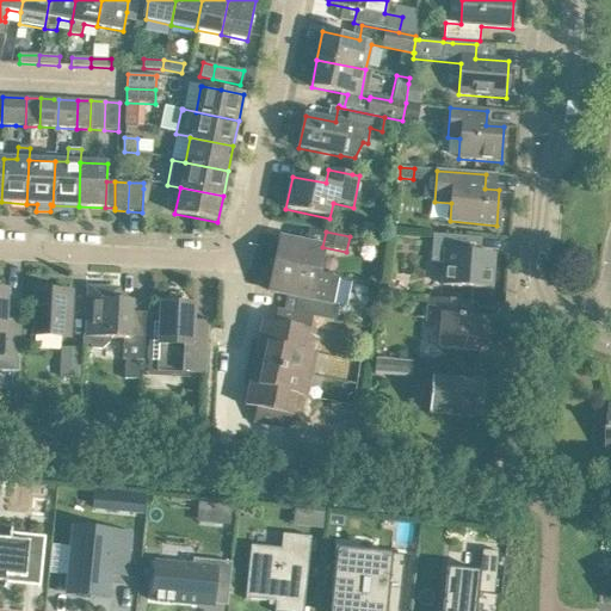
[(467,238),(443,235),(433,234),(431,263),(444,264),(443,285),(491,289),(494,253),(466,252),(467,238)]
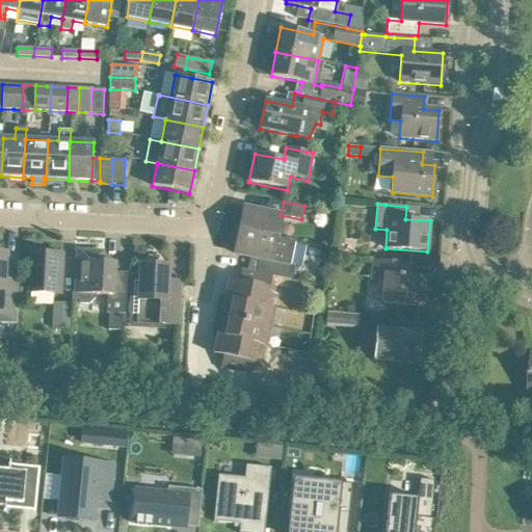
[(280,214),(264,211),(243,207),(239,231),(277,239),(278,238),(274,237),(280,214)]
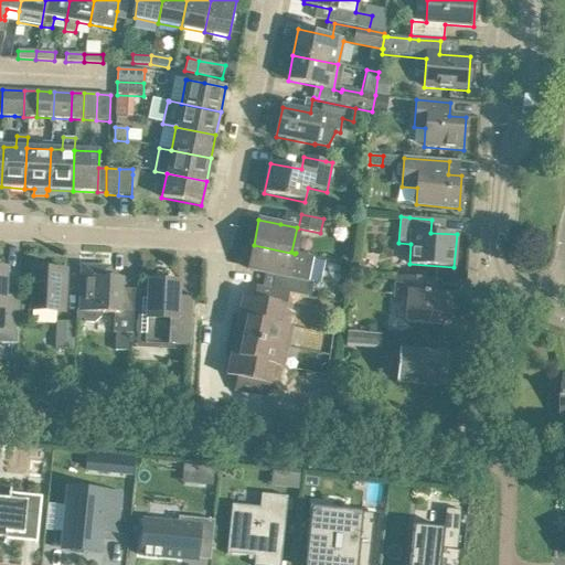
[(257,246),(252,272),(275,276),(272,289),(289,292),(310,297),(313,283),(308,281),(311,269),(313,257),(295,254),(254,245),(257,246)]
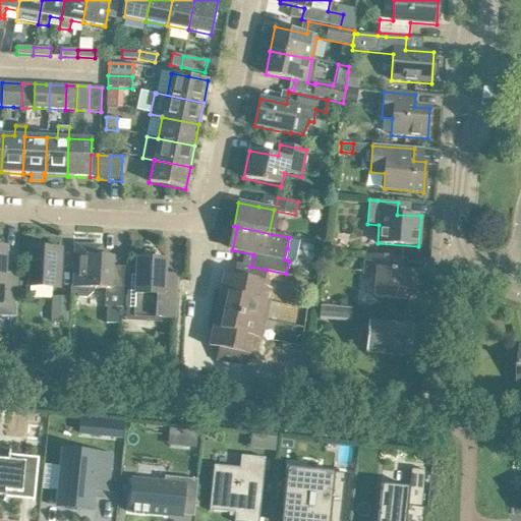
[(119,308),(122,308),(123,289),(111,289),(113,257),(96,256),(96,246),(74,245),(72,287),(70,286),(70,294),(75,294),(78,297),(88,298),(94,292),(95,289),(105,290),(104,307),(107,307),(106,324),(118,324),(119,308)]
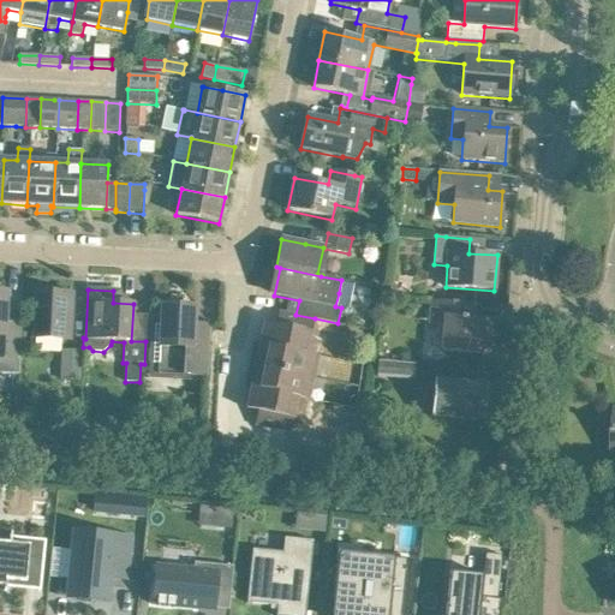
[(6,323),(7,293),(0,292),(0,359),(3,359),(1,375),(18,375),(19,360),(18,360),(21,324),(6,323)]
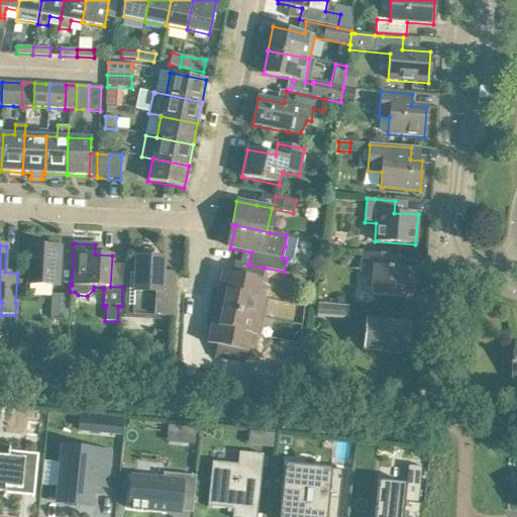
[(59,269),(60,248),(31,247),(29,284),(58,285),(59,269)]
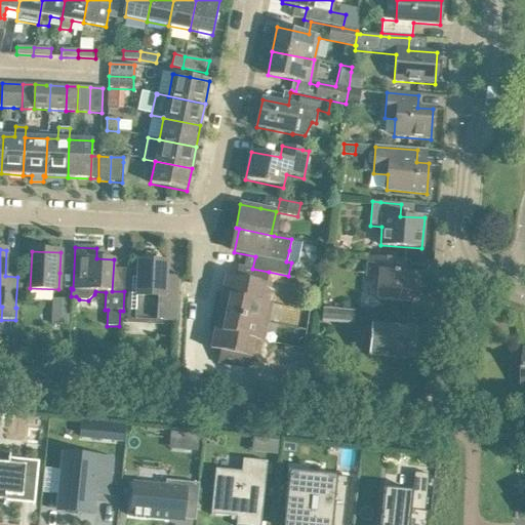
[(404,259),(385,257),(367,256),(366,278),(378,279),(376,300),(414,303),(415,292),(418,292),(419,273),(404,272),(404,259)]
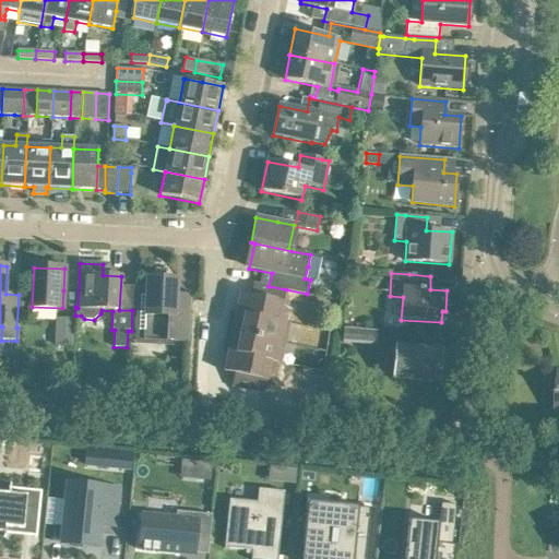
[(139,290),(135,345),(174,346),(174,342),(188,343),(189,317),(176,317),(177,278),(146,277),(146,290),(139,290)]
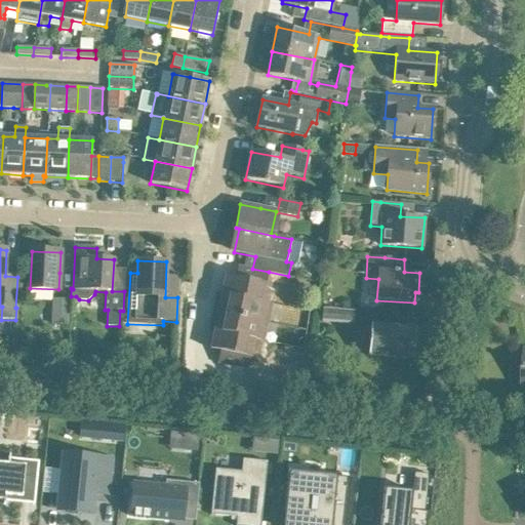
[(266,284),(269,272),(252,269),(238,266),(235,278),(226,276),(219,303),(215,301),(213,312),(269,323),(272,305),(268,304),(271,285),(266,284)]
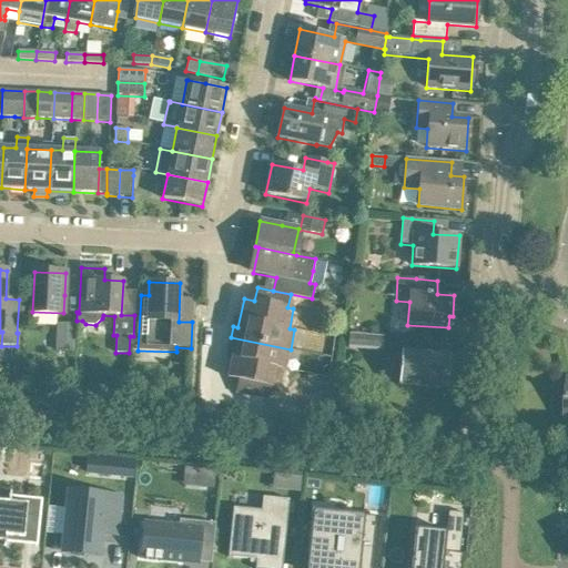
[(74,324),(58,323),(56,352),(73,352),(74,324)]
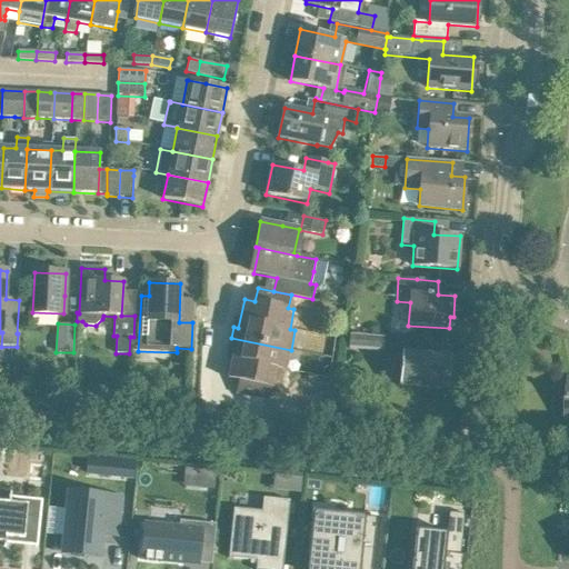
[(385,337),(350,335),(349,349),(383,351),(385,337)]
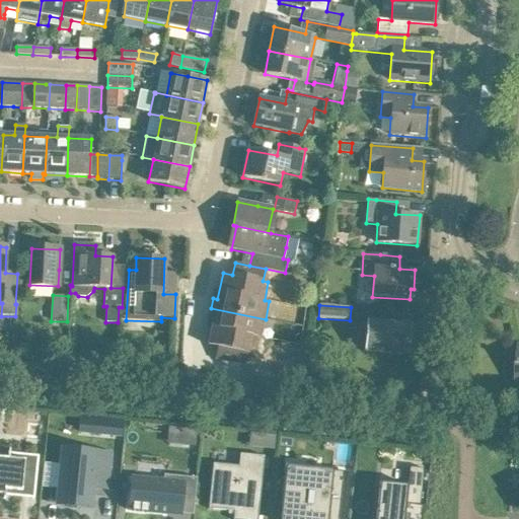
[(262,338),(266,319),(211,308),(209,317),(214,318),(208,346),(218,347),(215,359),(245,366),(248,354),(252,355),(256,337),(262,338)]
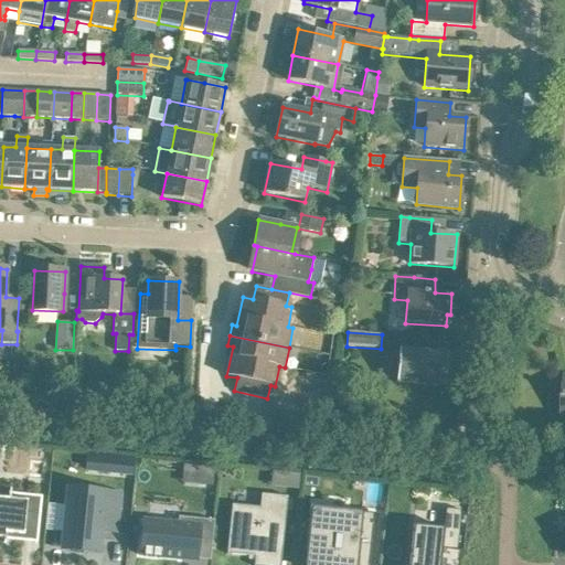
[(447,353),(398,350),(396,383),(445,387),(447,353)]
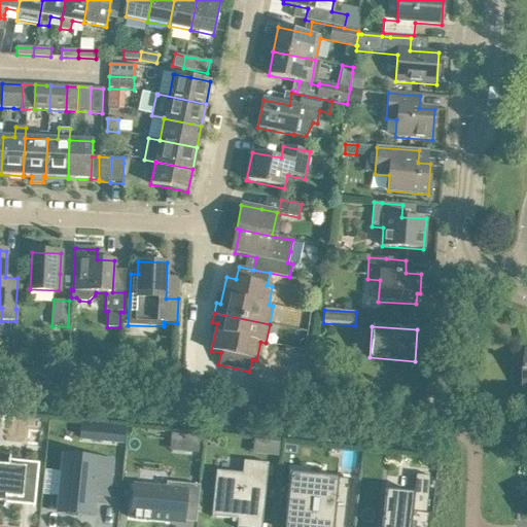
[(267,365),(266,379),(283,380),(308,382),(309,369),(284,366),(267,365)]
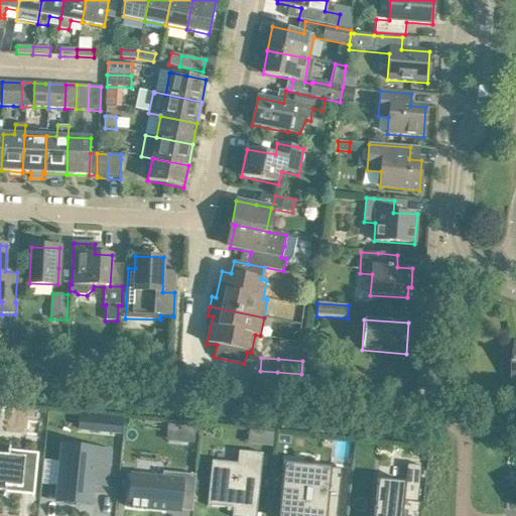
[(79,415),(79,421),(94,423),(93,430),(121,433),(123,419),(79,415)]
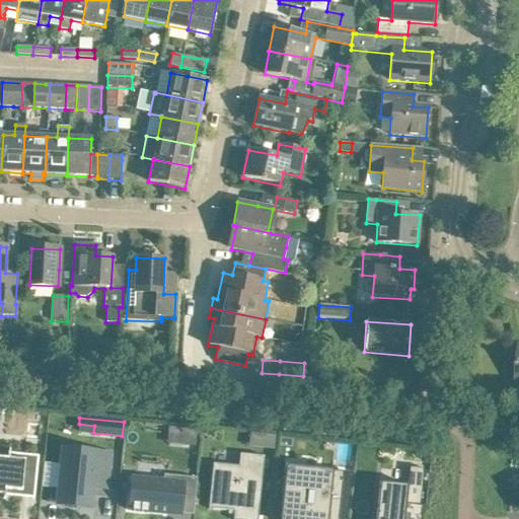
[(184,426),(182,445),(195,446),(197,428),(184,426)]
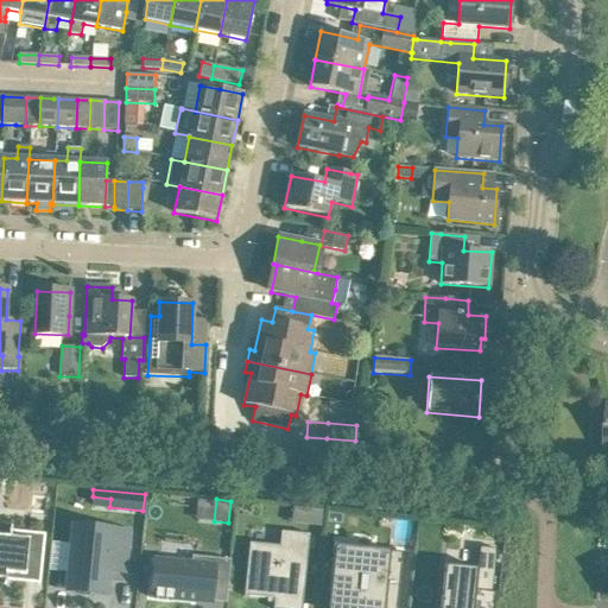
[(314,510),(312,525),(322,526),(323,510),(314,510)]
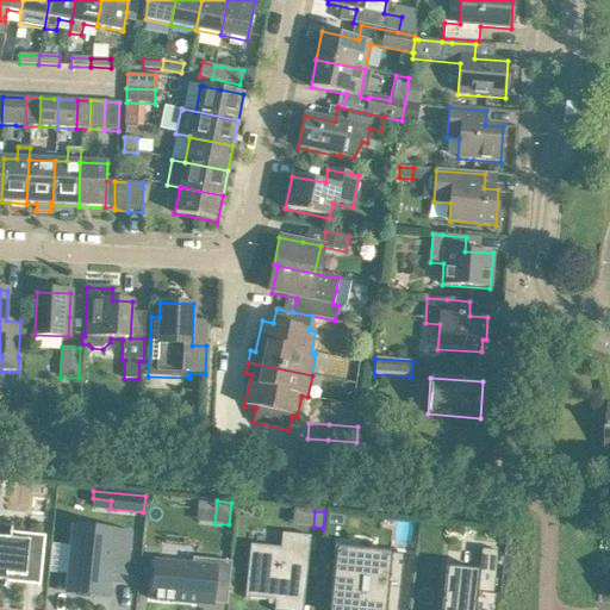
[(125,573),(129,535),(74,529),(68,592),(106,596),(109,572),(125,573)]
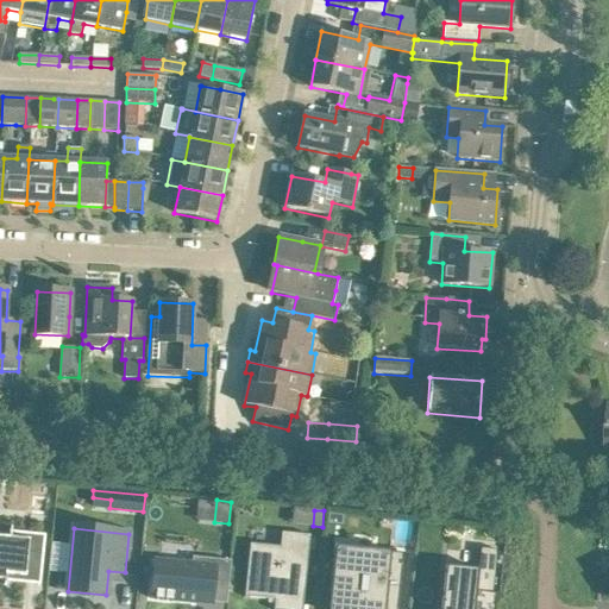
[(250,545),(244,597),(270,600),(270,596),(275,597),(274,608),(302,608),(308,550),(315,551),(316,539),(309,539),(309,535),(282,533),(280,547),(250,545)]
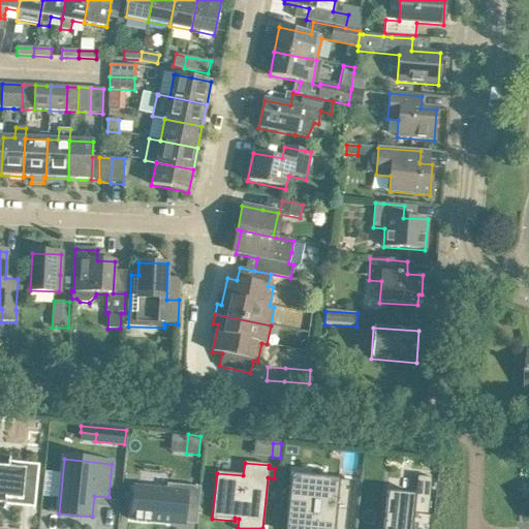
[(0,504),(4,505),(3,508),(5,508),(5,505),(6,499),(13,500),(22,500),(23,492),(23,493),(24,480),(37,483),(39,465),(25,464),(24,469),(8,468),(0,467),(0,504)]
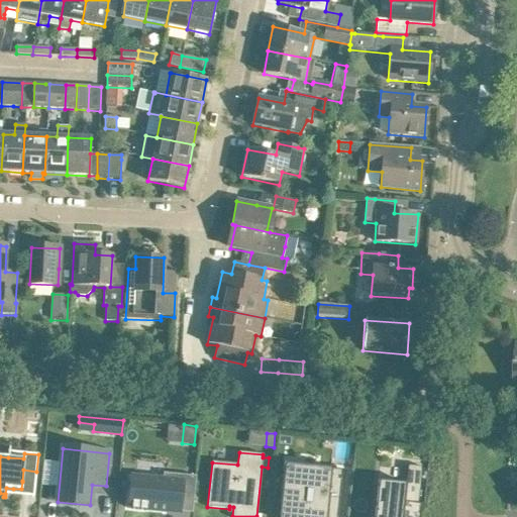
[(285,464),(279,516),(326,516),(327,509),(340,510),(344,473),(331,472),(331,470),(285,464)]
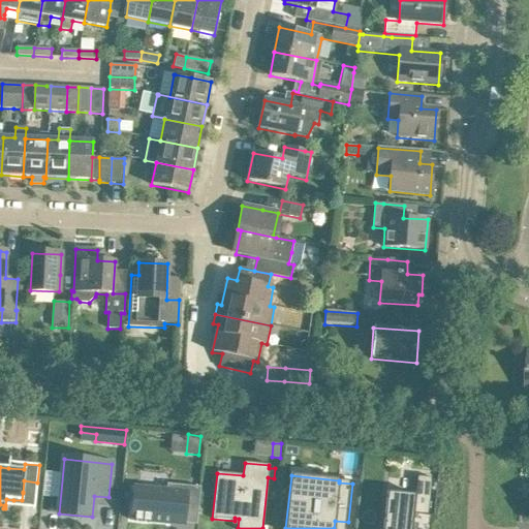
[(428,515),(432,478),(417,476),(415,495),(386,492),(382,528),(411,528),(413,514),(428,515)]
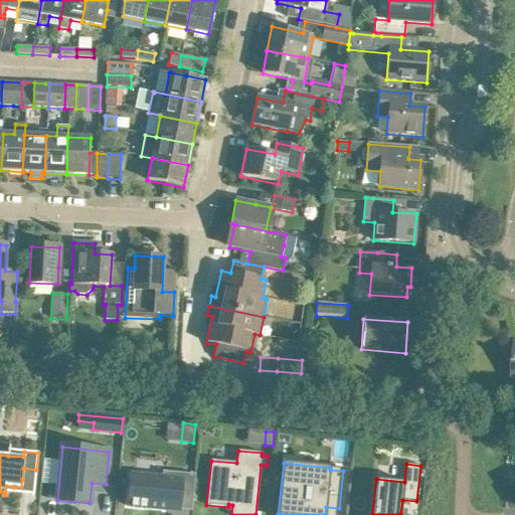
[(131,474),(127,506),(132,507),(133,508),(133,507),(137,507),(136,508),(138,508),(138,507),(140,507),(139,508),(141,508),(141,507),(144,508),(144,509),(146,509),(146,508),(179,511),(179,510),(180,499),(192,501),(195,475),(163,472),(162,477),(131,474)]
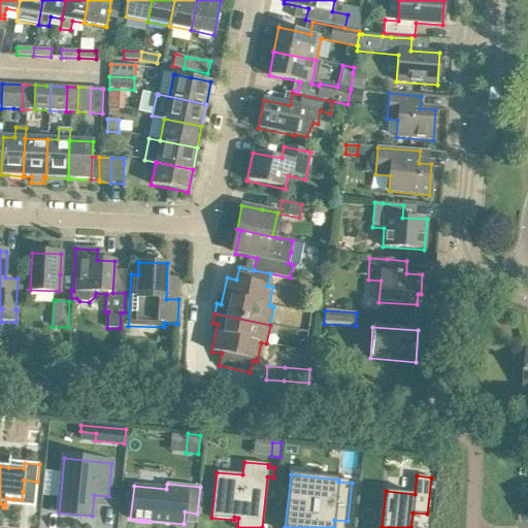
[(277,512),(276,527),(285,527),(286,513),(277,512)]
